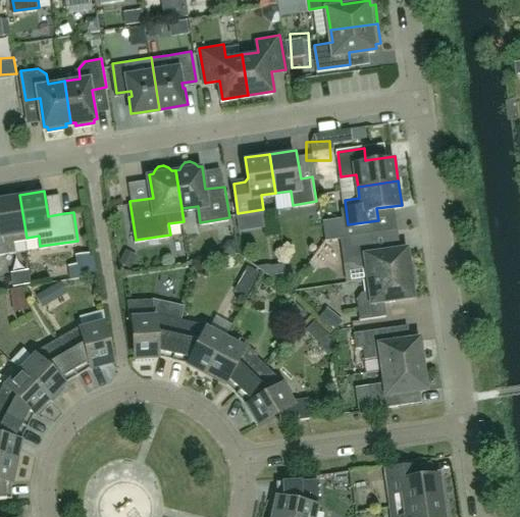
[(27,238),(19,195),(0,198),(0,252),(16,250),(15,240),(27,238)]
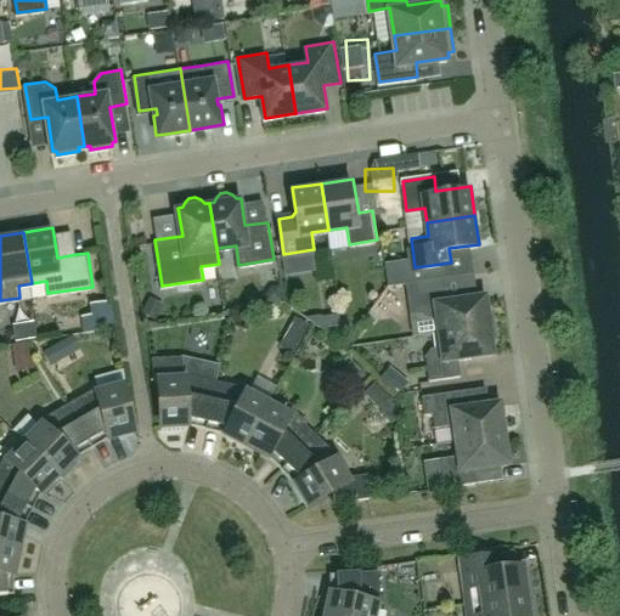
[(440,331),(495,322),(494,310),(489,306),(488,308),(486,294),(451,299),(449,284),(418,289),(421,312),(428,317),(438,316),(440,329),(440,331)]
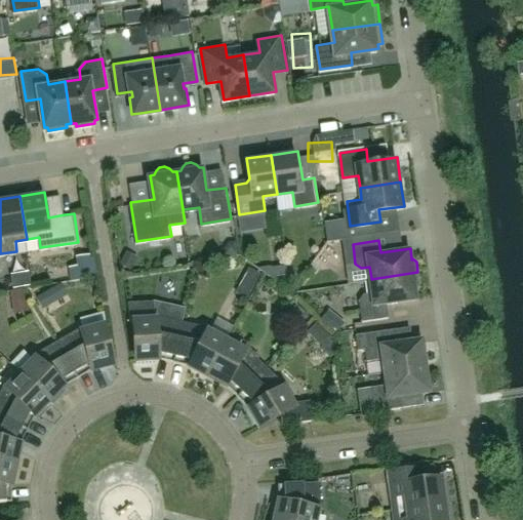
[(371,279),(371,278),(366,279),(368,291),(364,291),(360,297),(363,319),(390,316),(388,302),(416,297),(415,286),(416,286),(419,283),(417,272),(371,279)]
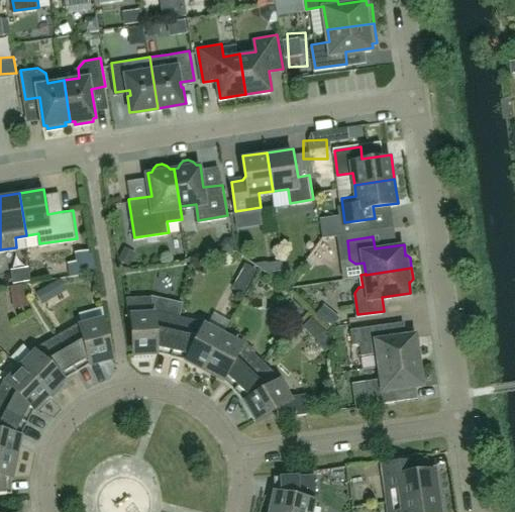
[(174,348),(181,314),(153,308),(152,294),(126,295),(129,315),(133,314),(135,352),(156,351),(156,344),(174,348)]
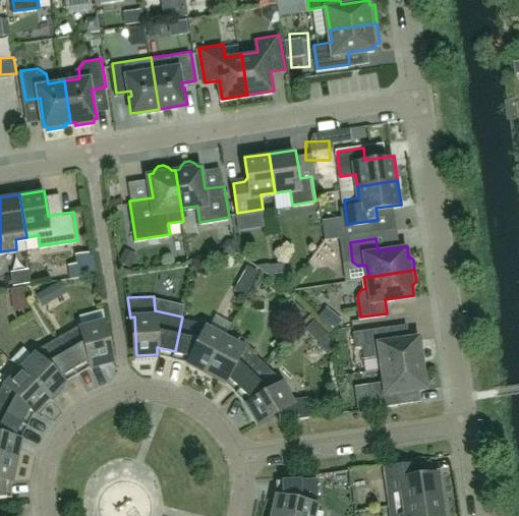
[(328,304),(320,313),(336,327),(344,317),(328,304)]
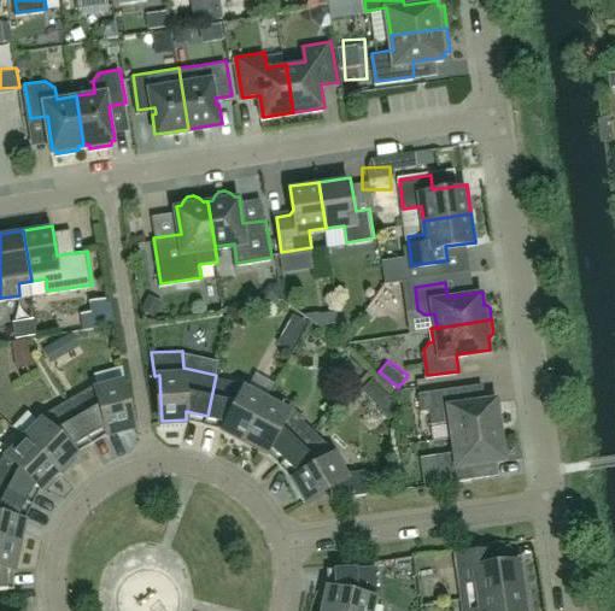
[(245,439),(267,398),(247,387),(249,385),(250,385),(250,382),(216,375),(208,416),(228,421),(224,428),(245,439)]
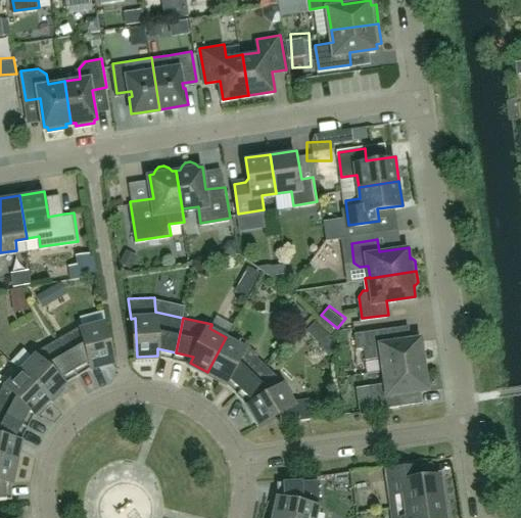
[(91,359),(92,366),(112,360),(103,322),(84,327),(83,324),(84,324),(83,323),(57,337),(75,368),(91,359)]
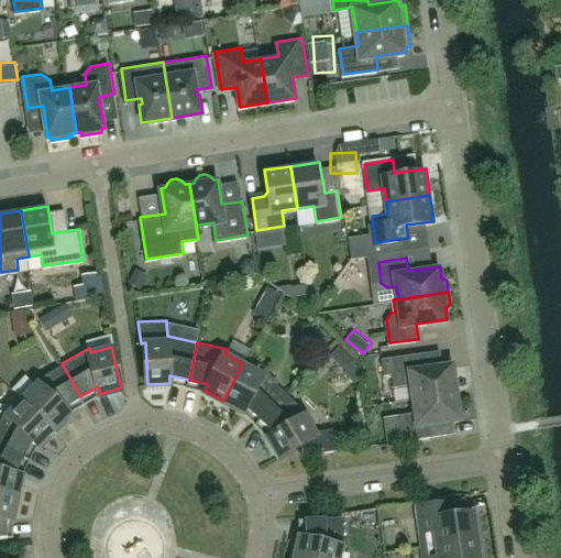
[(414,396),(457,391),(453,363),(421,368),(419,351),(383,357),(385,373),(393,372),(395,385),(411,383),(414,396)]
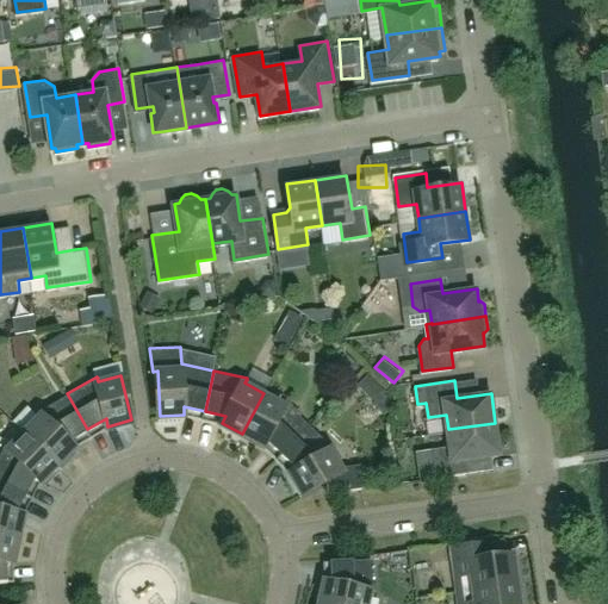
[(41,415),(25,430),(59,462),(62,467),(79,450),(74,446),(75,446),(69,441),(87,429),(67,393),(37,411),(38,412),(41,415)]
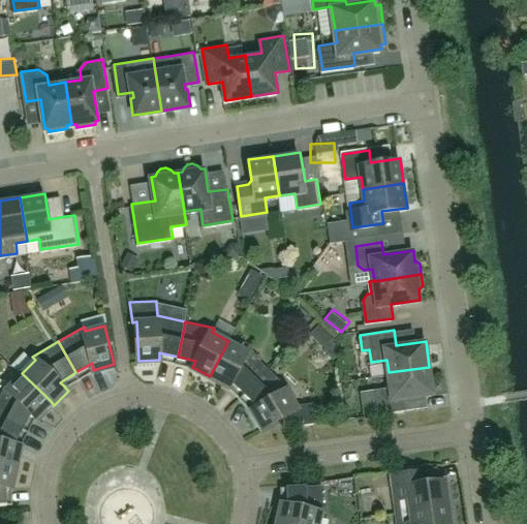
[(245,393),(270,367),(248,346),(247,347),(246,350),(228,341),(210,376),(228,386),(231,380),(245,393)]
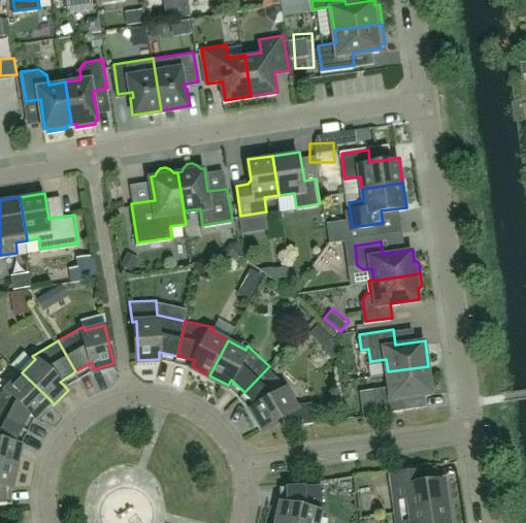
[(284,414),(285,425),(316,420),(313,400),(294,402),(287,389),(289,387),(290,388),(290,387),(269,366),(244,392),(258,404),(252,409),(262,426),(284,414)]
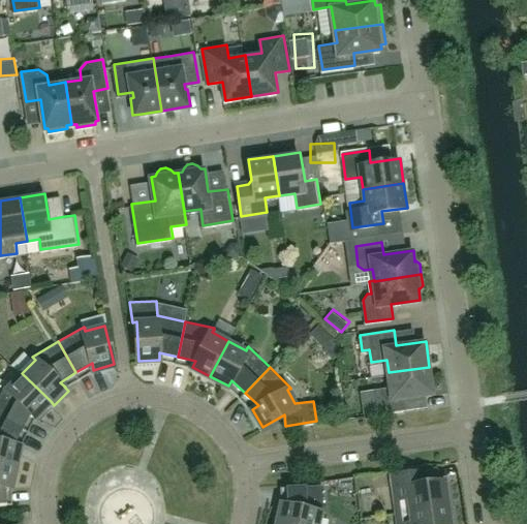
[(429,367),(389,372),(390,386),(375,388),(378,412),(405,408),(403,396),(433,392),(429,367)]
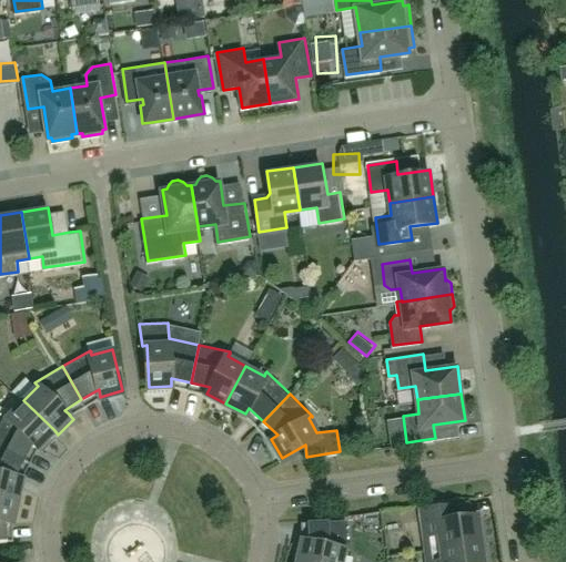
[(54,430),(23,400),(9,416),(7,414),(7,412),(6,412),(0,422),(0,445),(24,459),(34,441),(39,446),(54,430)]
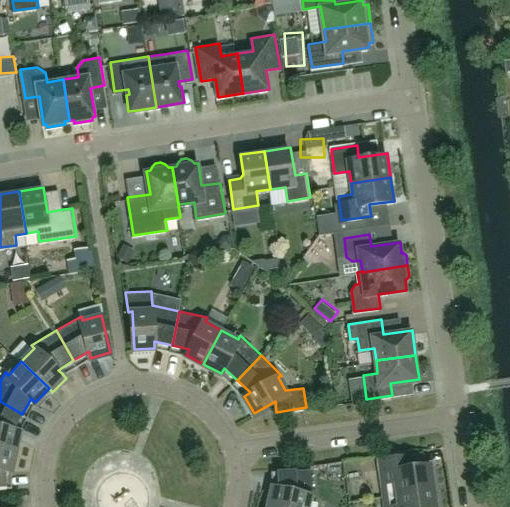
[(0,446),(16,450),(20,431),(14,429),(22,414),(0,401),(0,446)]
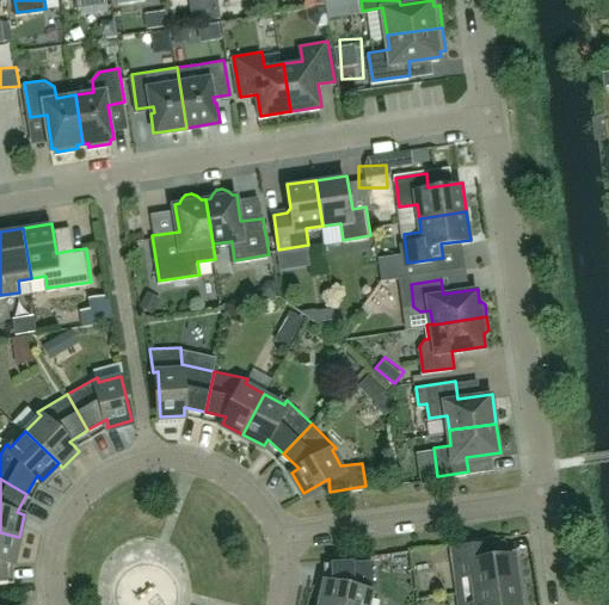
[(19,537),(0,532),(0,581),(8,581),(6,559),(14,561),(19,537)]
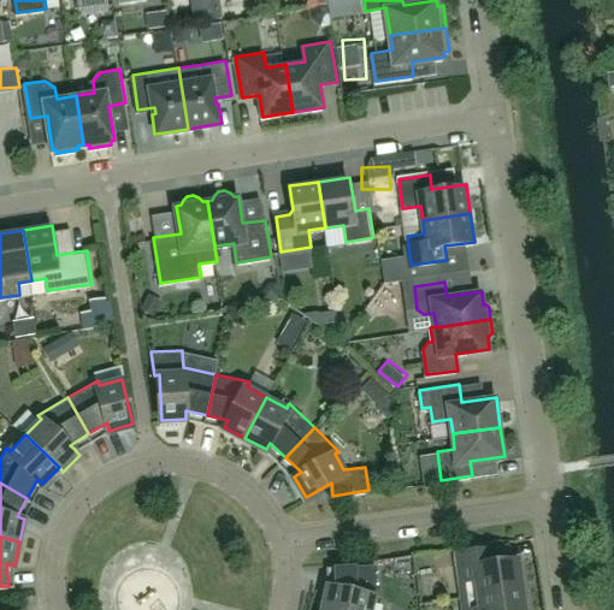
[(476,578),(478,592),(527,586),(527,580),(526,575),(525,570),(523,566),(521,561),(519,557),(491,561),(489,546),(456,550),(460,576),(465,580),(476,578)]
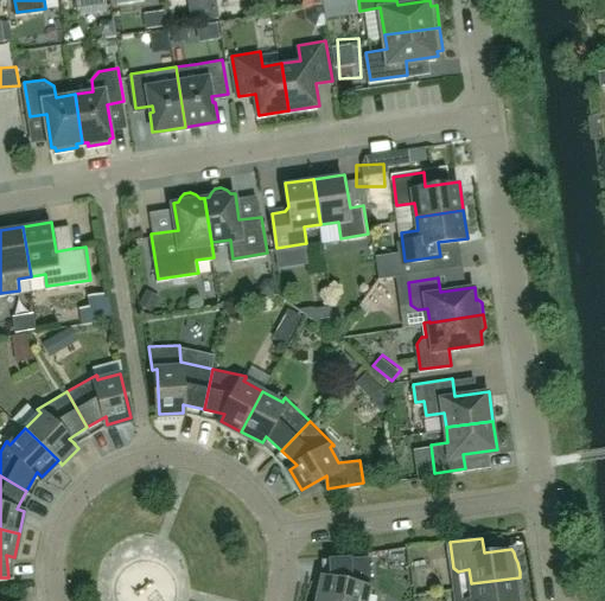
[(324,576),(319,600),(324,600),(364,600),(368,588),(371,589),(373,589),(371,555),(330,556),(331,579),(324,576)]
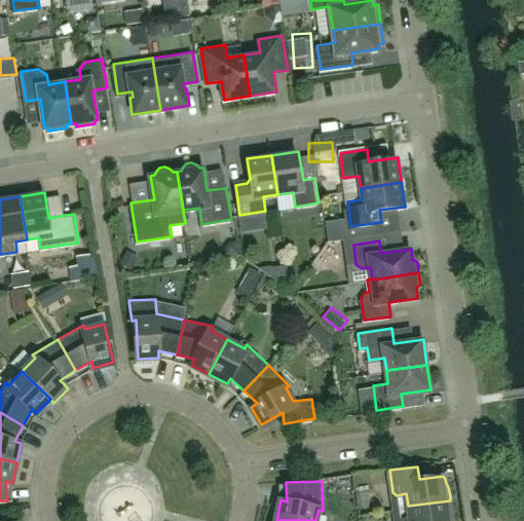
[(450,500),(408,506),(410,518),(401,519),(399,520),(450,520),(451,517),(451,513),(451,509),(451,505),(450,500)]
